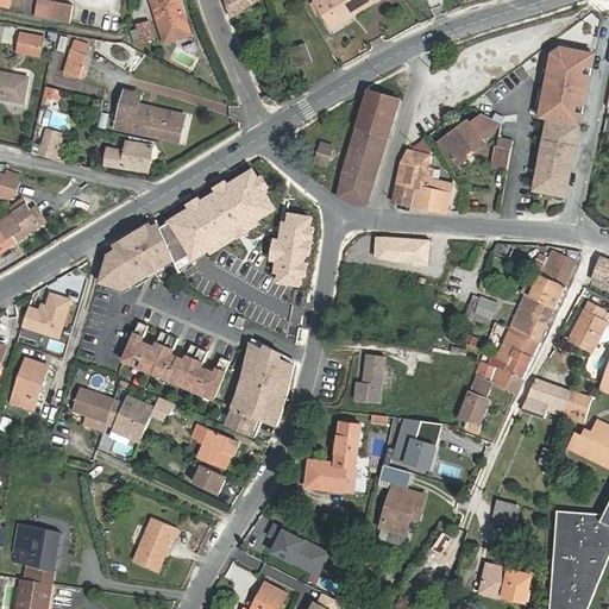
[(71,4),(48,0),(38,0),(35,18),(68,24),(71,4)]
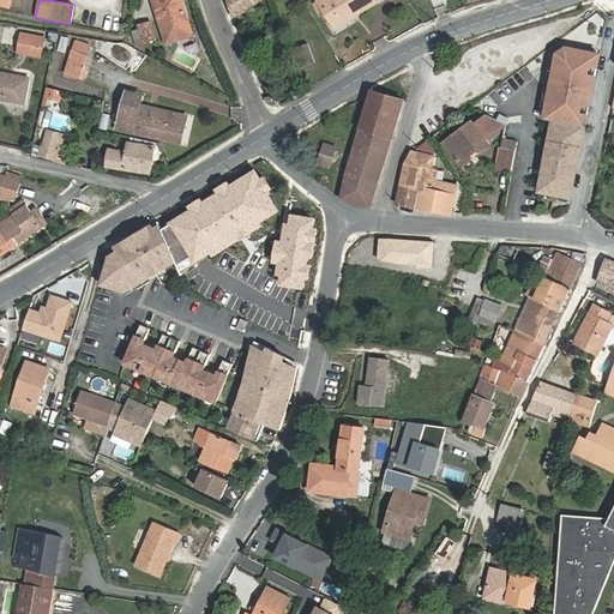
[(179,25),(188,22),(181,0),(152,0),(168,44),(184,40),(179,25)]
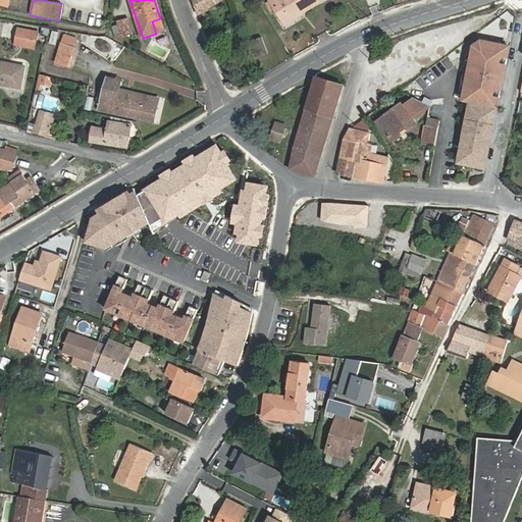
[(194,0),(200,14),(222,0),(194,0)]
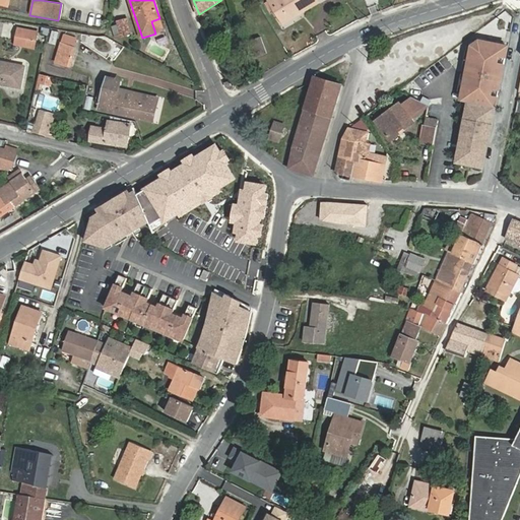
[(271,0),(270,1),(275,10),(280,6),(276,0),(271,0)]
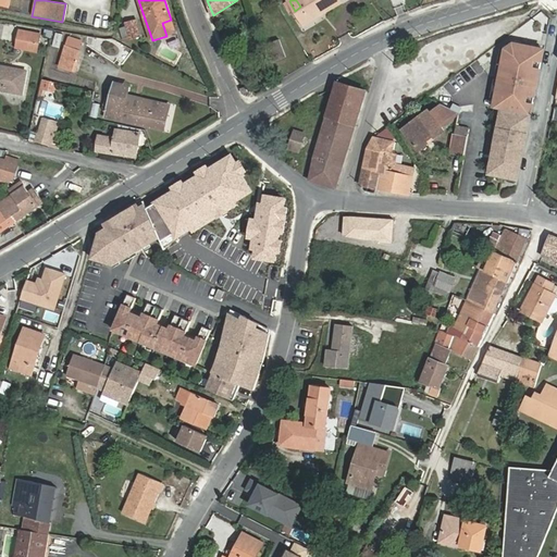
[(296,0),(300,7),(295,11),(305,26),(323,15),(320,11),(336,0),(296,0)]
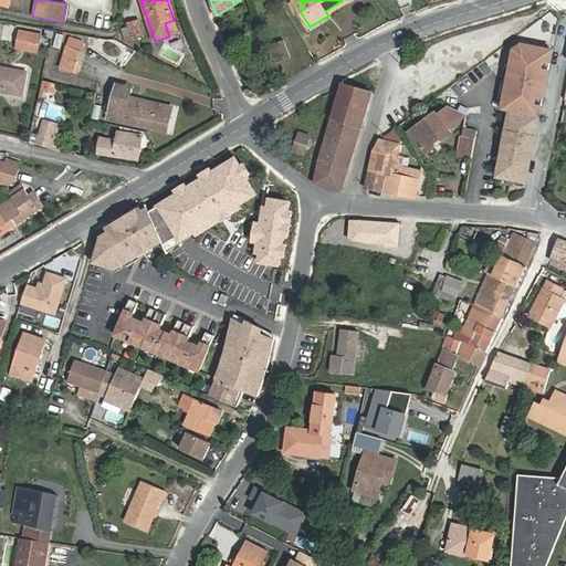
[(342,0),(325,11),(328,16),(347,4),(344,0),(342,0)]
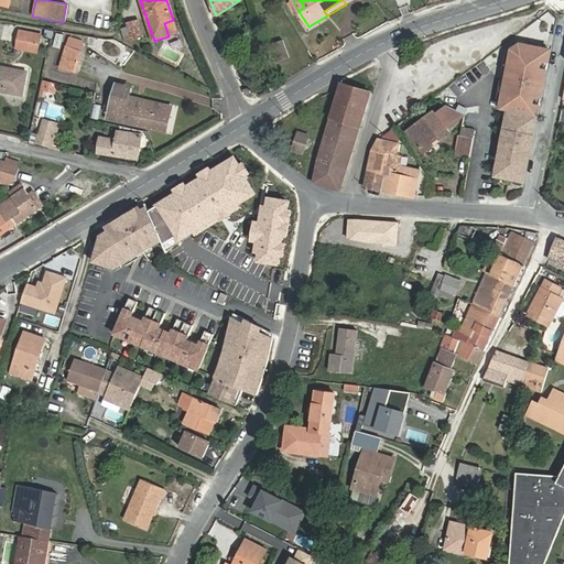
[(164,23),(169,36),(179,33),(174,20),(164,23)]
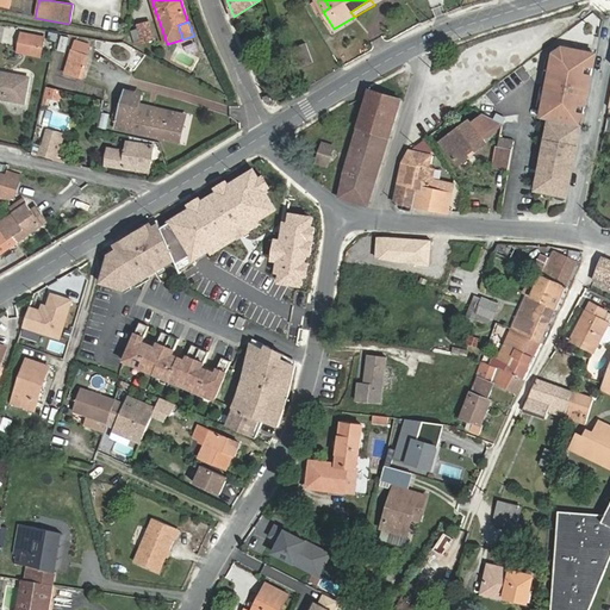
[(154,29),(151,23),(137,26),(138,31),(132,33),(136,44),(143,42),(144,47),(150,44),(147,31),(154,29)]
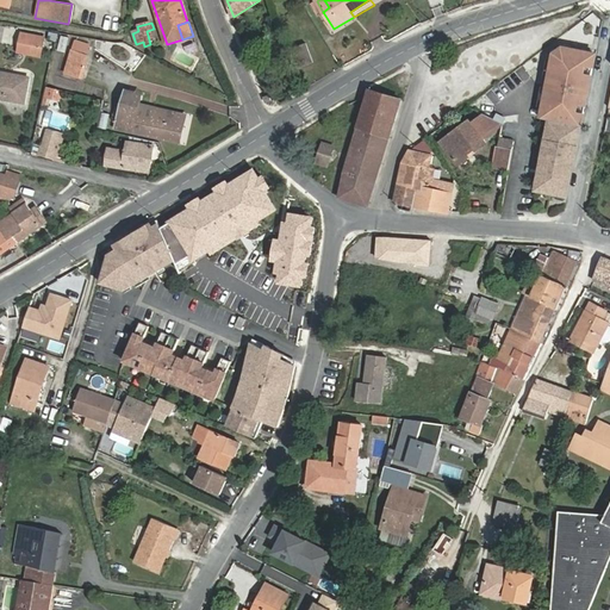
[(157,42),(154,29),(147,31),(150,44),(157,42)]
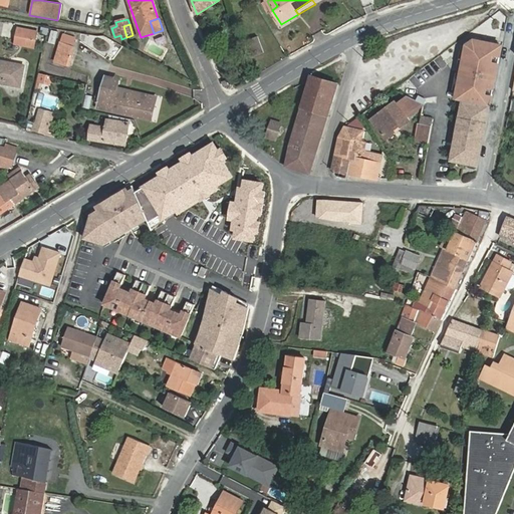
[(17,45),(34,49),(37,33),(20,30),(17,45)]
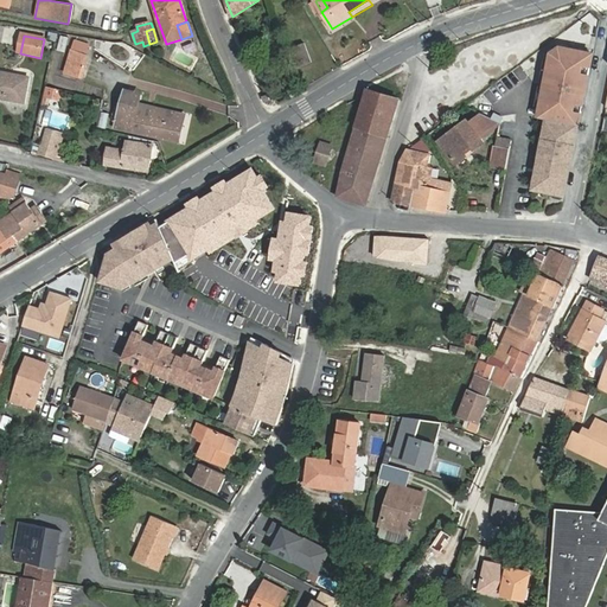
[(75,40),(62,38),(59,52),(68,53),(68,50),(74,50),(75,40)]
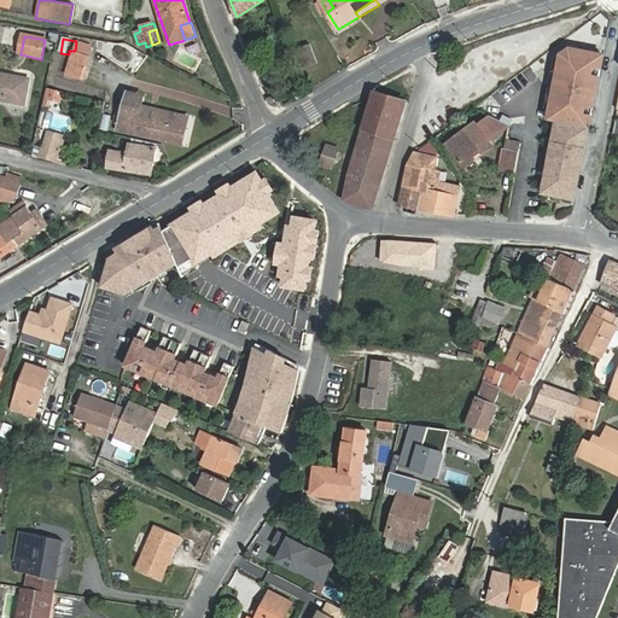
[(92,47),(79,44),(75,54),(88,58),(92,47)]
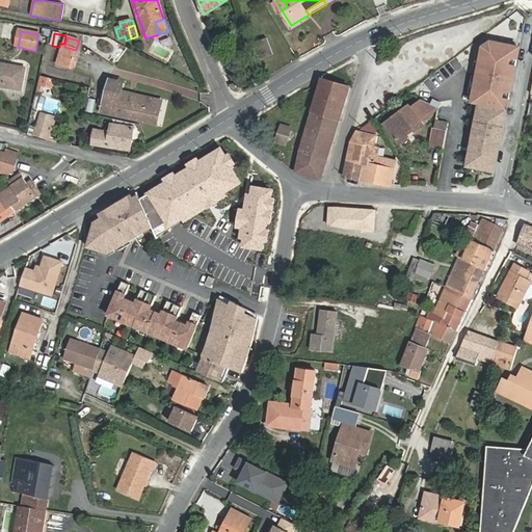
[(261,59),(274,55),(268,40),(255,45),(261,59)]
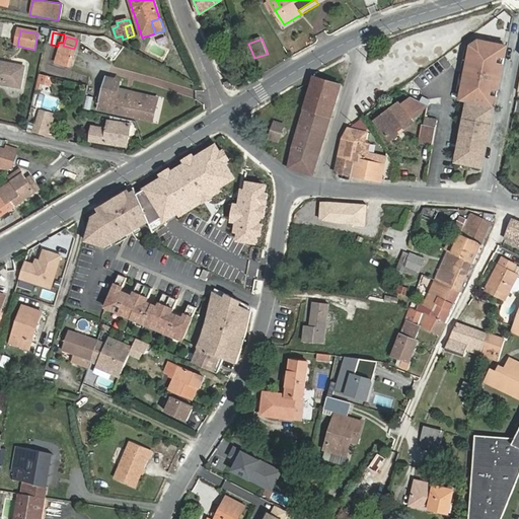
[(459,102),(465,103),(490,107),(493,108),(494,108),(506,48),(493,45),(486,44),(478,42),(470,47),(469,54),(466,70),(465,76),(461,93),(459,102)]
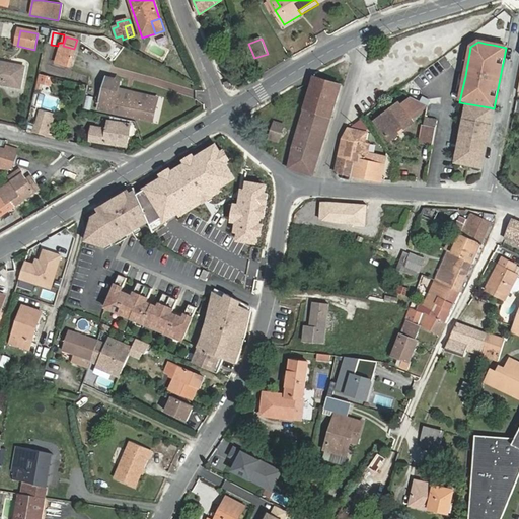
[(71,67),(76,50),(74,49),(63,46),(57,63),(71,67)]
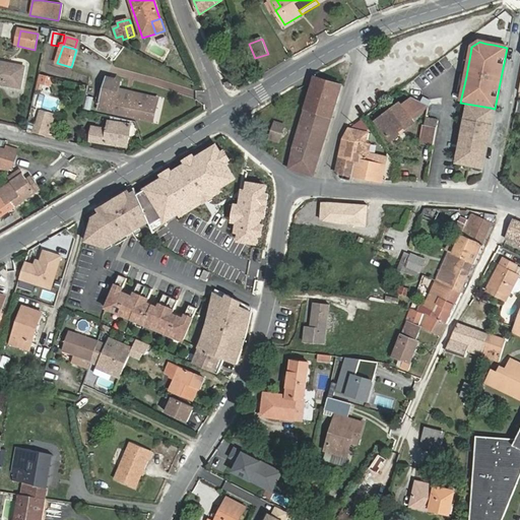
[(467,70),(470,54),(465,53),(462,69),(467,70)]
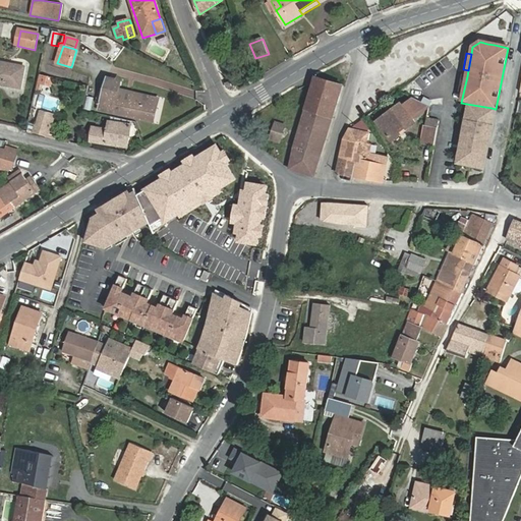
[(456,58),(450,63),(453,66),(459,62),(456,58)]
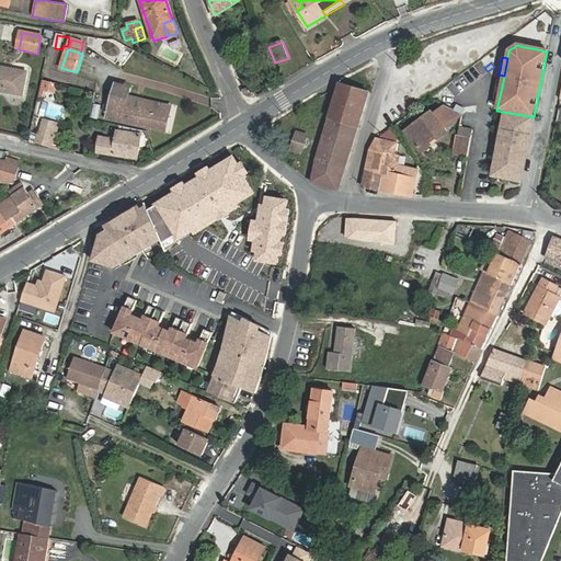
[(26,73),(0,68),(0,92),(22,96),(26,73)]
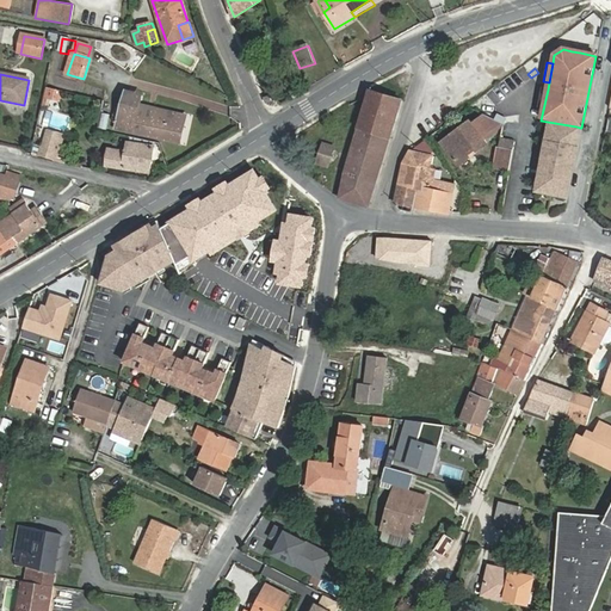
[(47,86),(43,100),(60,104),(63,91),(47,86)]
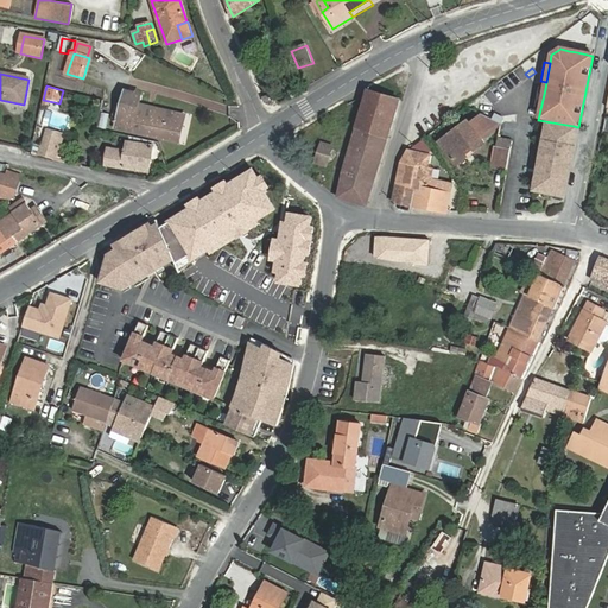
[(540,109),(545,89),(539,88),(534,108),(540,109)]
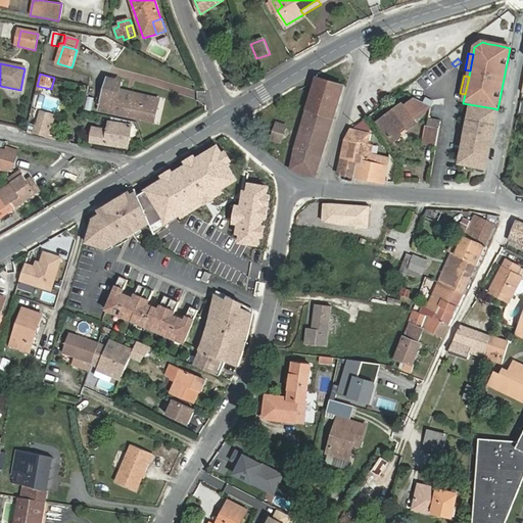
[(317,178),(344,88),(318,79),(317,80),(295,152),(292,170),(317,178)]
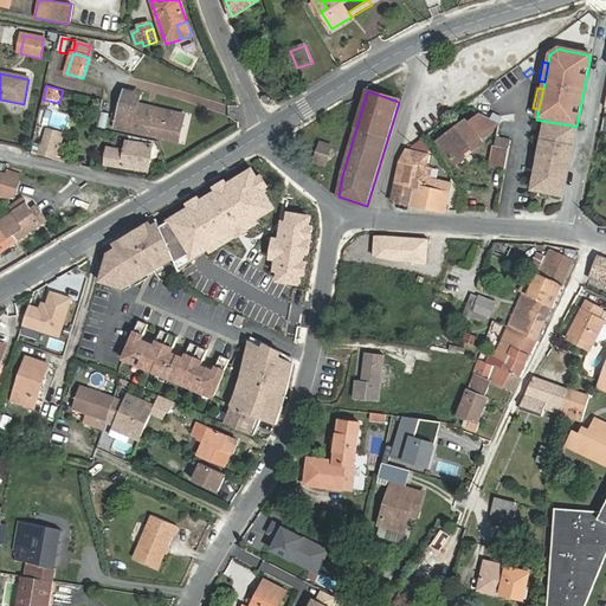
[(141,97),(126,94),(117,128),(176,142),(182,117),(139,107),(141,97)]
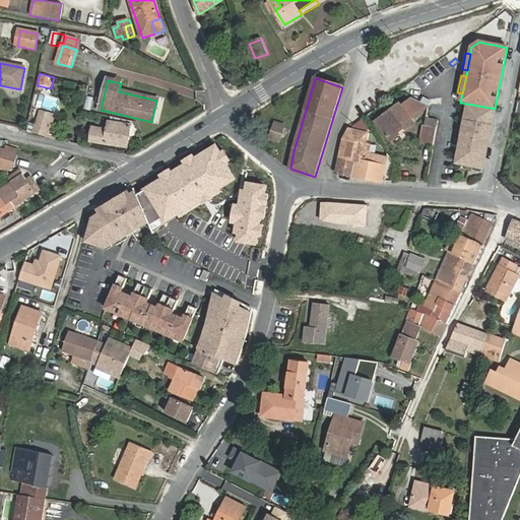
[(58,110),(60,99),(42,95),(40,107),(58,110)]
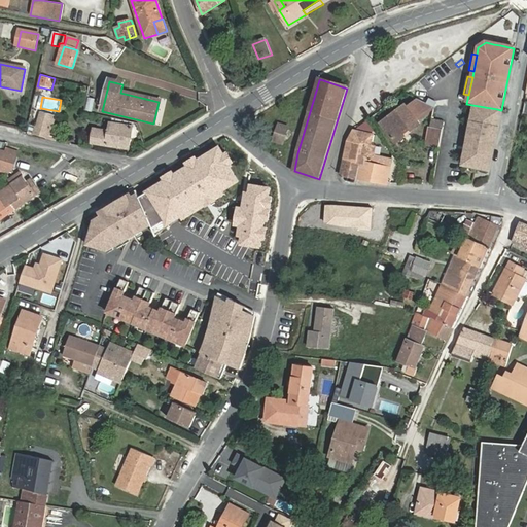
[(88,97),(86,110),(94,111),(95,98),(88,97)]
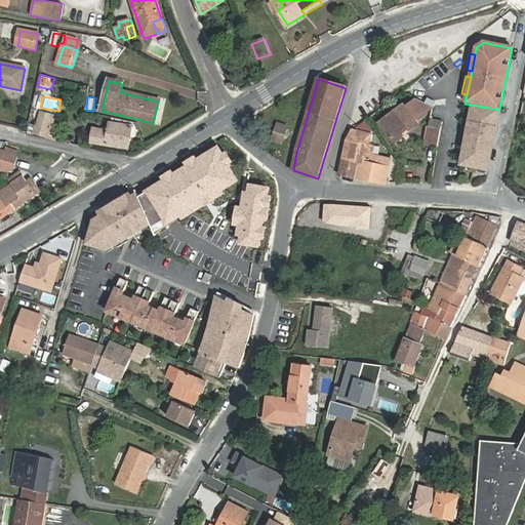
[(381,123),(393,138),(408,127),(410,129),(417,124),(415,121),(433,108),(417,99),(406,108),(404,106),(381,123)]
